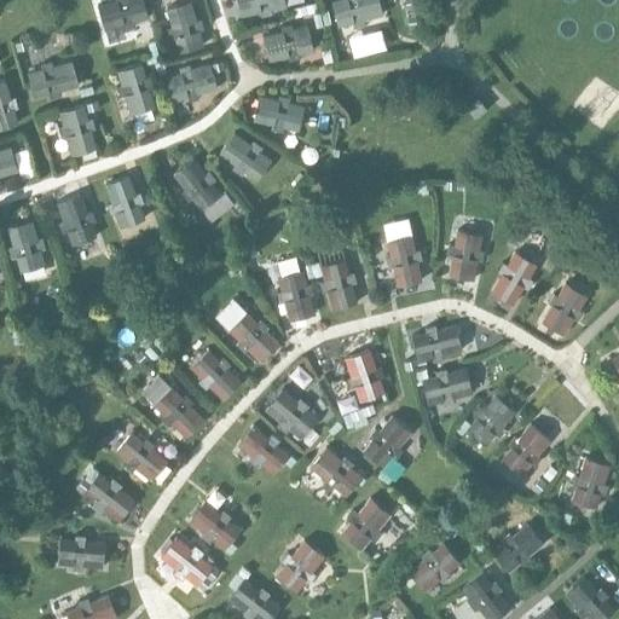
[(98,6),(104,30),(123,25),(125,30),(136,27),(134,23),(149,18),(143,0),(116,0),(116,1),(98,6)]
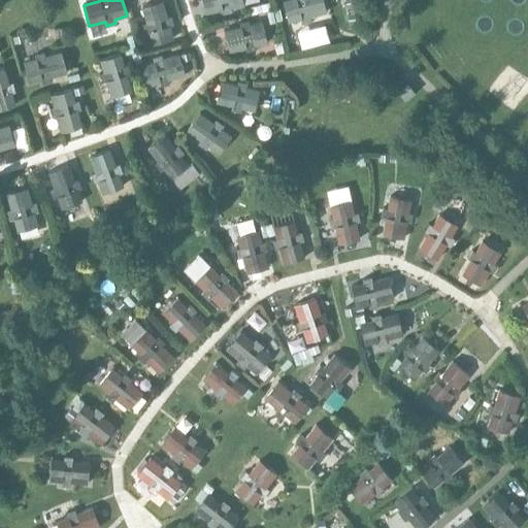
[(201,0),(205,14),(222,10),(223,14),(232,12),(231,8),(243,5),(241,0),(201,0)]
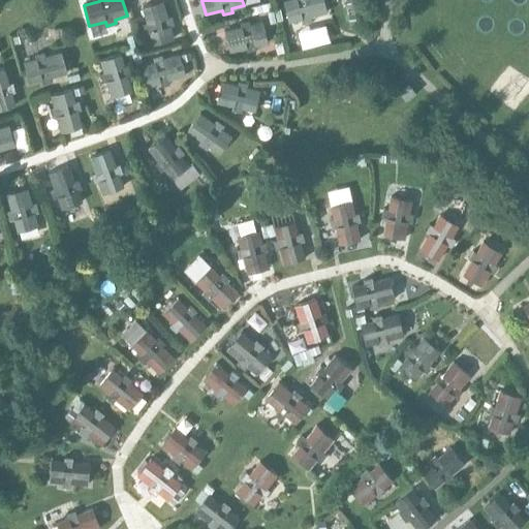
[(289,23),(302,20),(303,24),(311,22),(310,18),(327,13),(322,0),(291,0),(283,2),(289,23)]
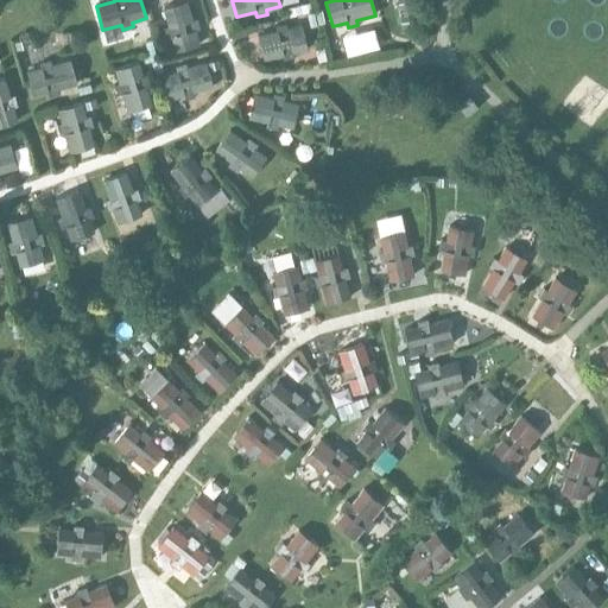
[(169,29),(165,30),(168,39),(172,38),(177,52),(200,45),(196,31),(201,30),(197,20),(192,21),(188,2),(164,10),(169,29)]
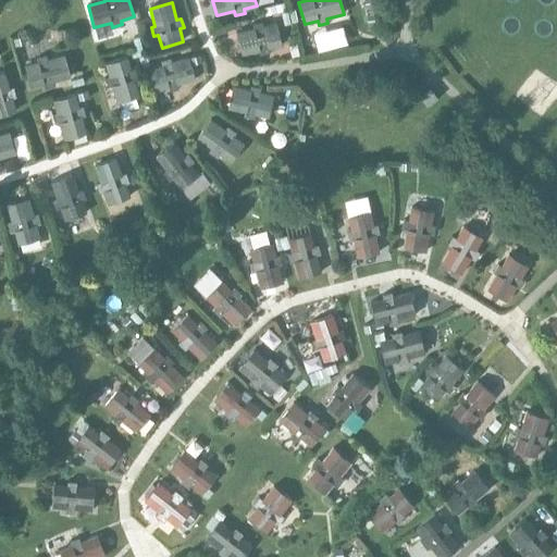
[(237,34),(242,56),(259,51),(260,56),(270,53),(269,49),(282,46),(276,24),(263,27),(262,23),(254,25),(254,29),(237,34)]
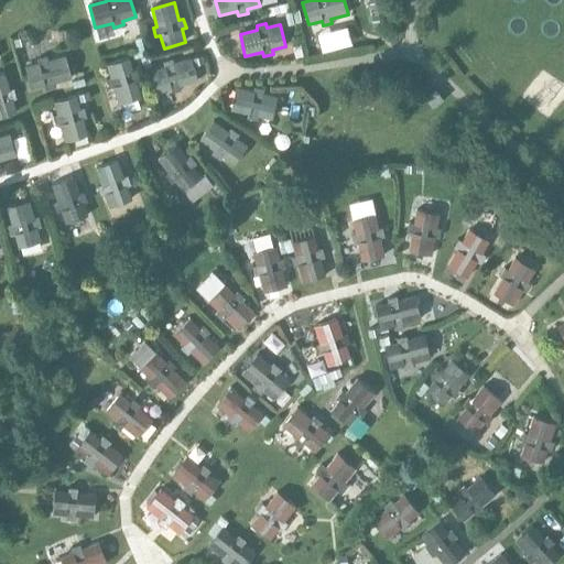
[(32,89),(45,86),(46,90),(55,87),(54,84),(72,78),(65,56),(49,62),(47,57),(38,60),(39,64),(25,67),(32,89)]
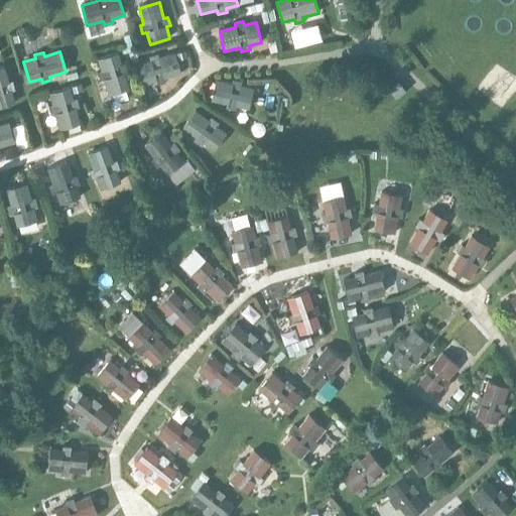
[(102,85),(105,84),(109,96),(129,90),(125,78),(129,77),(126,69),(123,70),(118,53),(98,59),(103,76),(99,77),(102,85)]
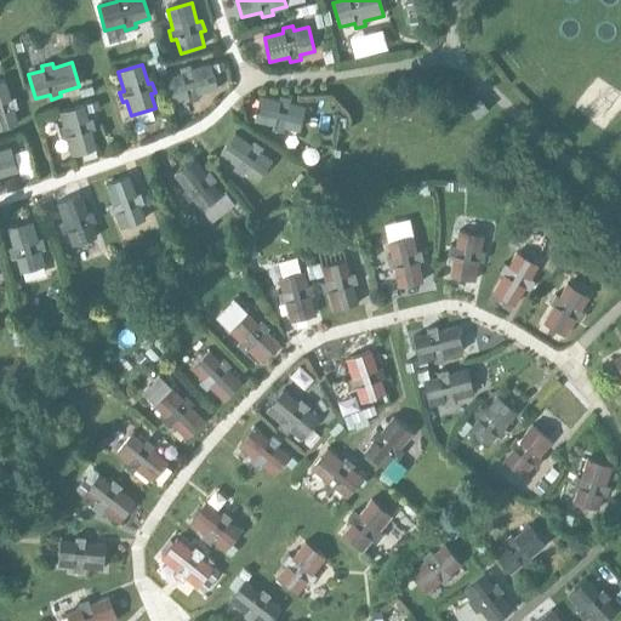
[(174,103),(188,98),(189,103),(200,100),(199,96),(218,90),(211,66),(192,72),(191,67),(180,69),(181,74),(166,79),(174,103)]
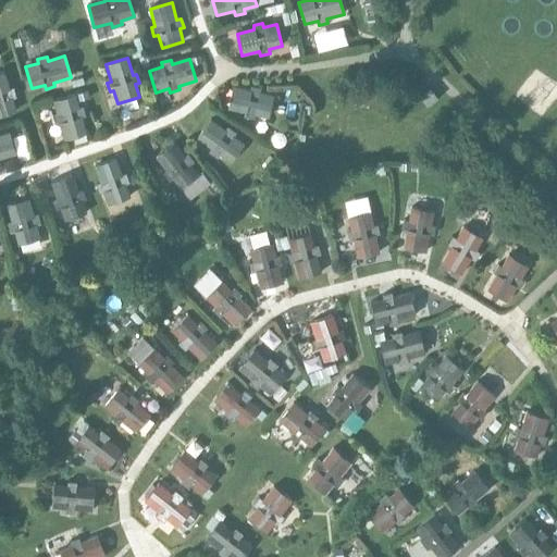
[(0,115),(16,112),(12,99),(16,98),(13,88),(10,89),(4,73),(0,73),(0,115)]
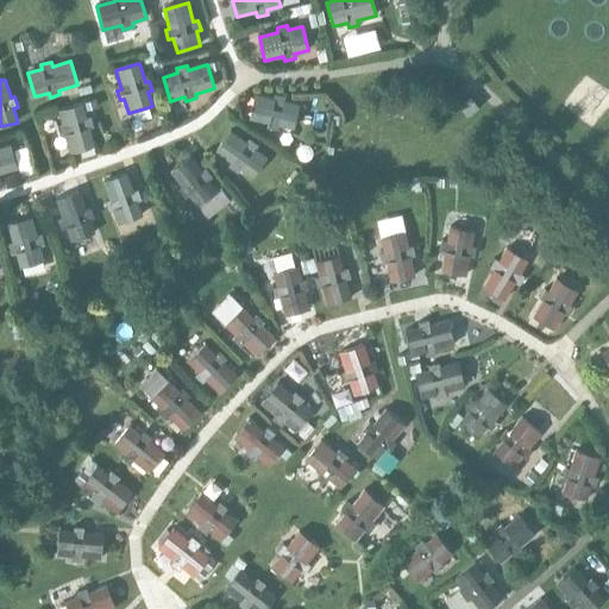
[(250,119),(269,124),(268,129),(277,130),(278,126),(293,129),(299,105),(284,101),(284,98),(275,95),(274,99),(255,95),(250,119)]
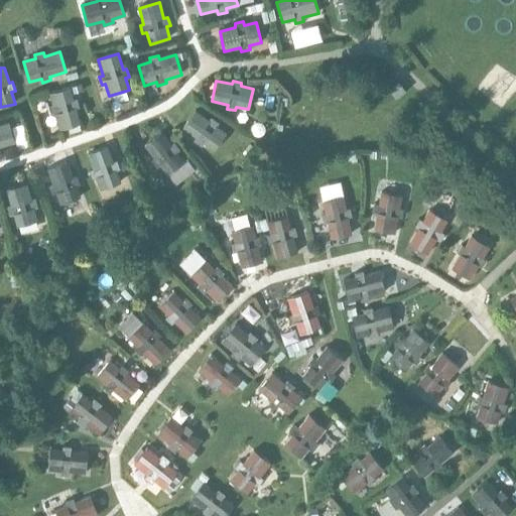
[(53,110),(50,111),(52,119),(56,118),(59,130),(80,125),(77,113),(81,112),(78,103),(75,104),(70,88),(49,94),(53,110)]
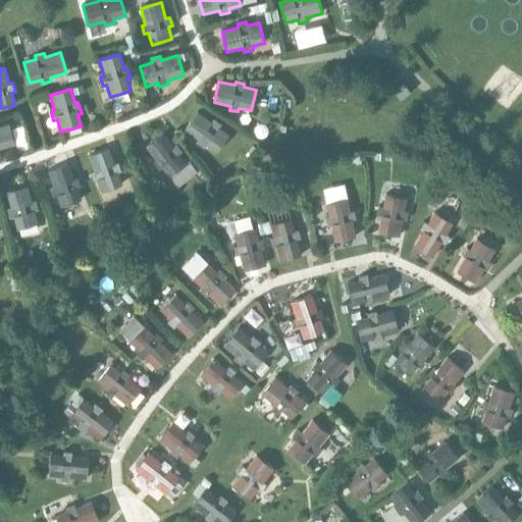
[(186,129),(199,140),(197,143),(204,148),(206,145),(216,153),(228,136),(218,127),(221,124),(213,119),(211,122),(198,113),(186,129)]
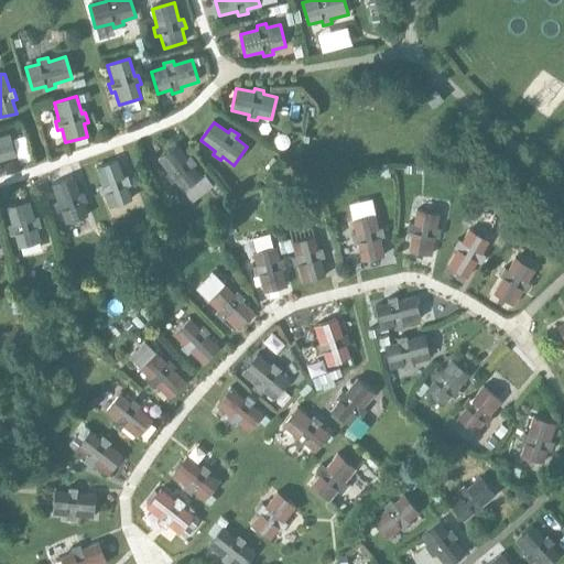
[(0,161),(17,156),(10,134),(0,137),(0,161)]
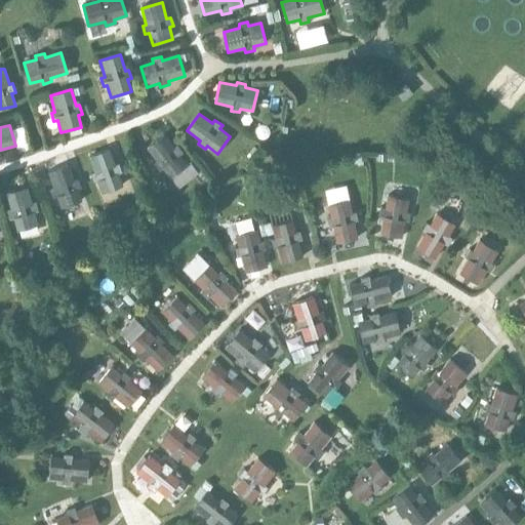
[(157,161),(154,164),(160,171),(163,168),(170,178),(188,165),(179,155),(183,153),(177,146),(174,148),(164,134),(147,148),(157,161)]
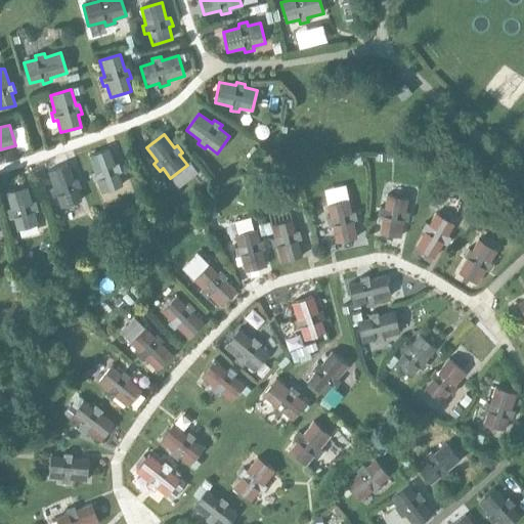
[(94,173),(90,174),(93,182),(97,181),(101,193),(122,186),(118,174),(121,173),(118,164),(115,166),(108,149),(89,157),(94,173)]
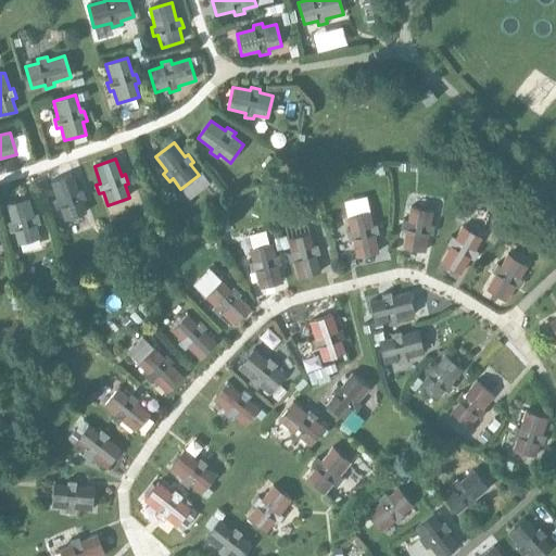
[(57,200),(53,201),(57,210),(60,209),(65,222),(86,214),(81,201),(86,200),(83,190),(78,192),(72,175),(51,182),(57,200)]
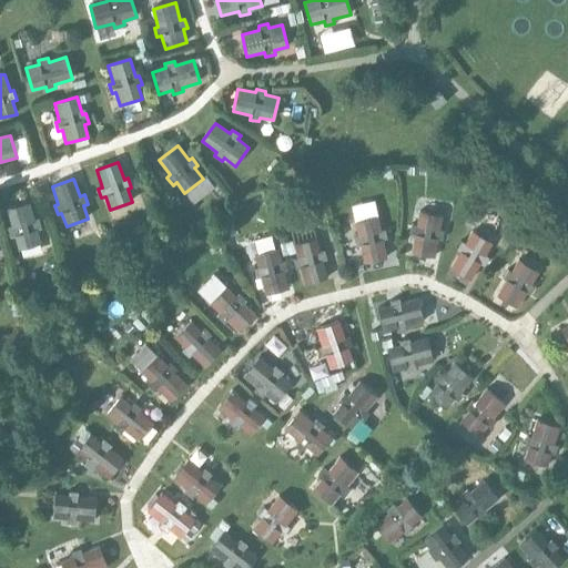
[(8,210),(12,227),(9,229),(11,237),(16,236),(19,250),(41,243),(38,230),(41,229),(39,220),(34,221),(30,203),(8,210)]
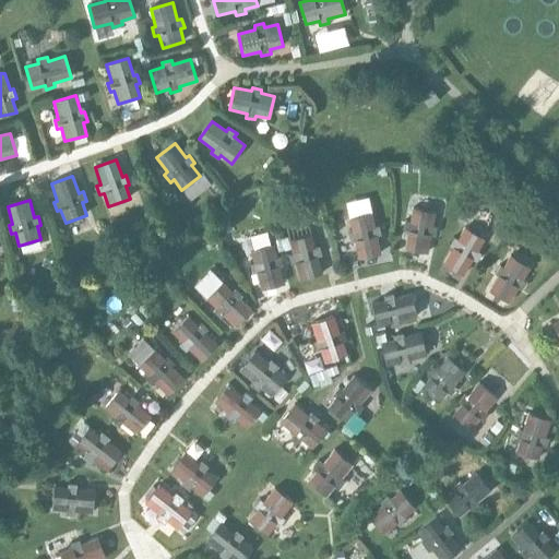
[(405,249),(427,253),(431,236),(435,237),(437,227),(432,226),(436,213),(413,209),(411,223),(406,222),(404,230),(408,232),(405,249)]
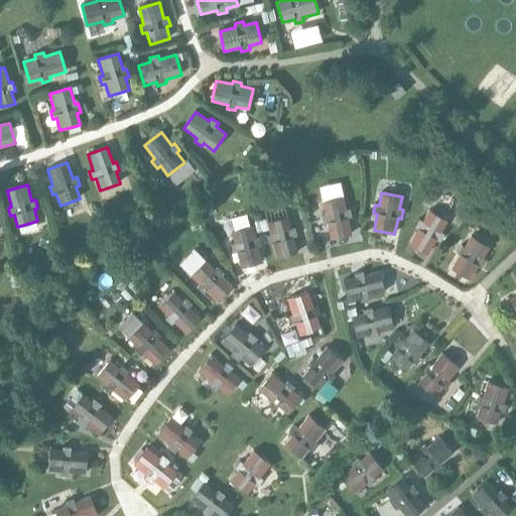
[(328,223),(331,239),(352,235),(348,219),(352,218),(350,209),(346,210),(344,198),(323,202),(326,215),(321,216),(324,224),(328,223)]
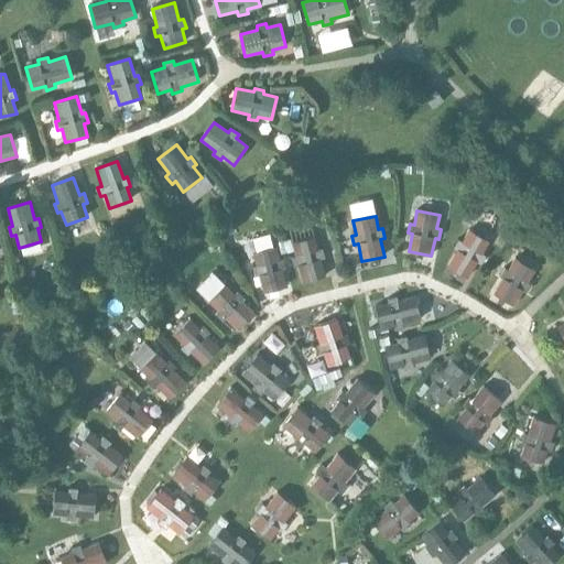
[(447,267),(467,278),(477,262),(480,264),(486,257),(481,255),(489,242),(469,230),(462,242),(458,240),(453,249),(457,251),(447,267)]
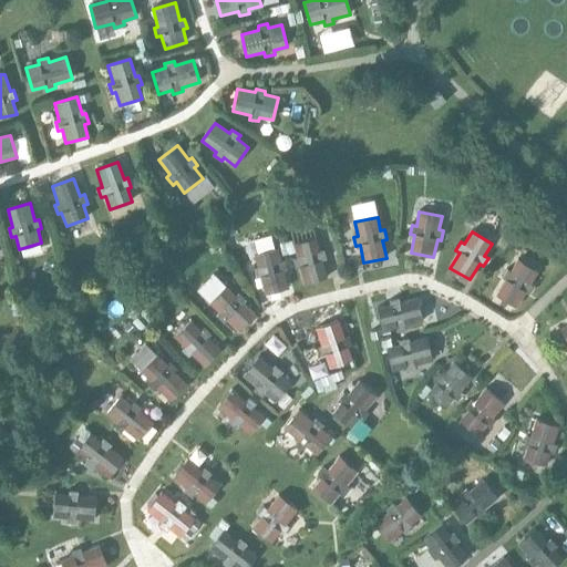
[(300,267),(305,285),(327,278),(322,260),(326,259),(323,250),(319,251),(316,238),(294,244),(297,257),(294,258),(296,268),(300,267)]
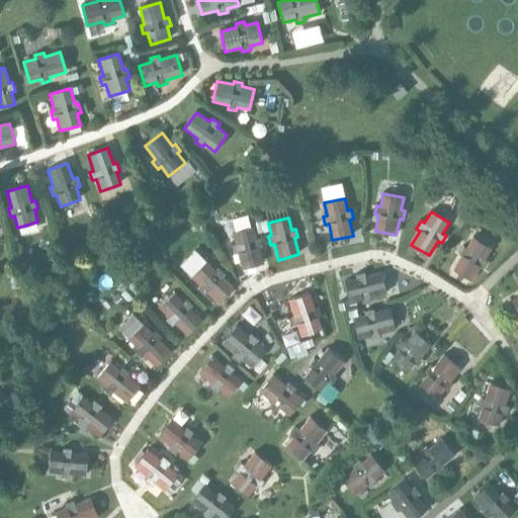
[(238,253),(242,269),(263,264),(258,248),(262,247),(260,238),(256,239),(253,227),(233,232),(236,244),(232,245),(235,254),(238,253)]
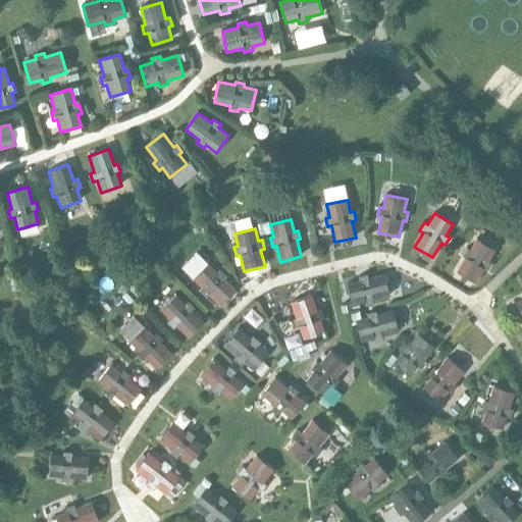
[(457,272),(475,283),(483,269),(487,271),(491,263),(488,261),(494,250),(477,240),(470,250),(467,248),(462,256),(466,258),(457,272)]
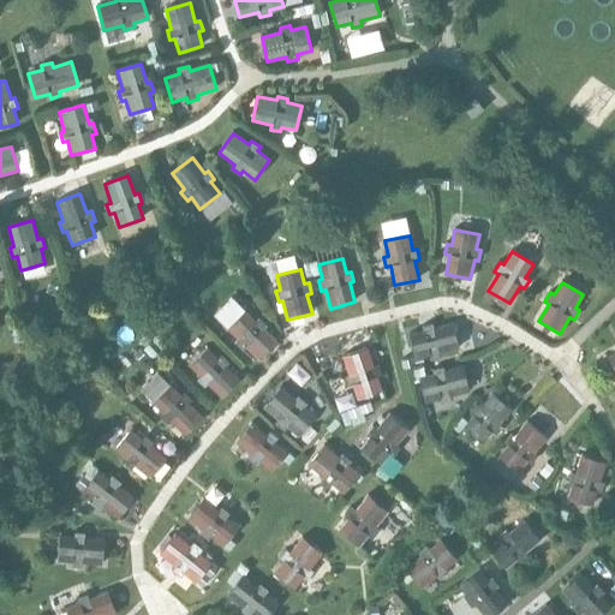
[(245,347),(260,360),(278,342),(263,329),(267,326),(258,318),(256,322),(245,311),(227,329),(238,340),(234,342),(243,351),(245,347)]
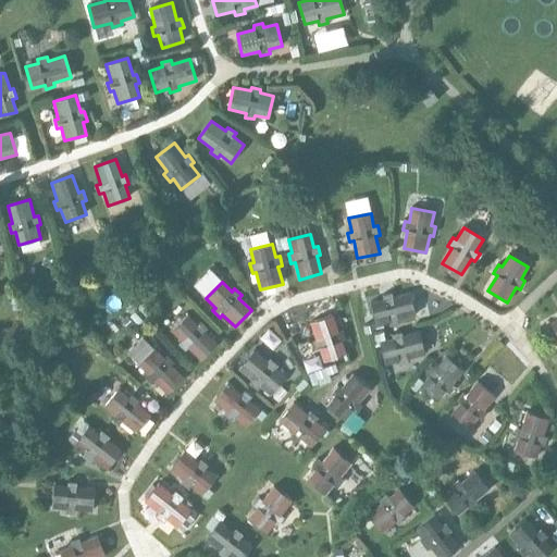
[(375,325),(390,322),(390,326),(399,324),(398,320),(416,316),(410,294),(393,298),(392,294),(383,296),(384,300),(370,304),(375,325)]
